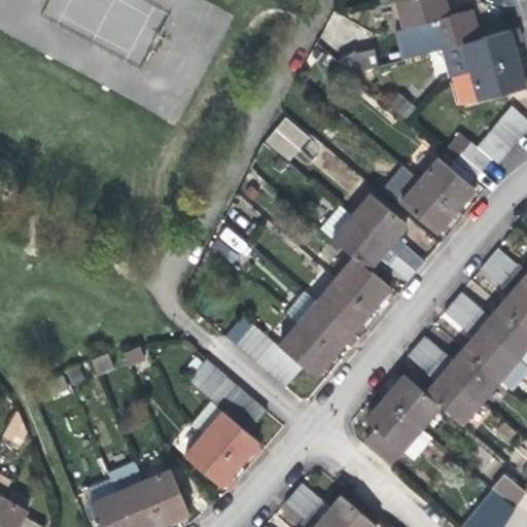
[(395,0),(403,28),(449,15),(445,0),(395,0)]
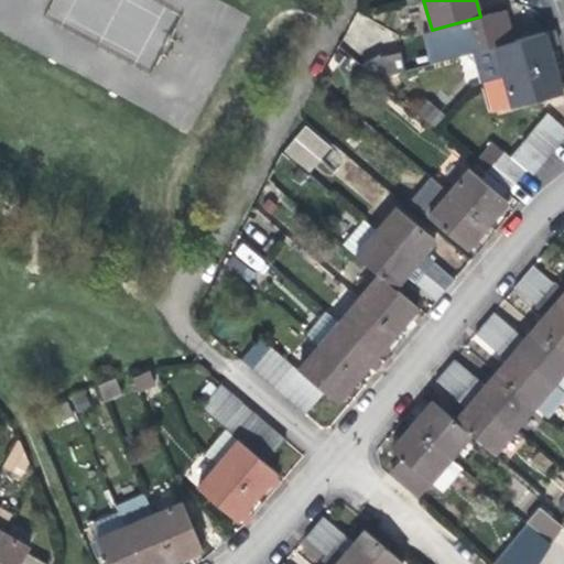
[(480,17),(432,30),(441,61),(475,51),(513,41),(509,22),(506,10),(480,17)]
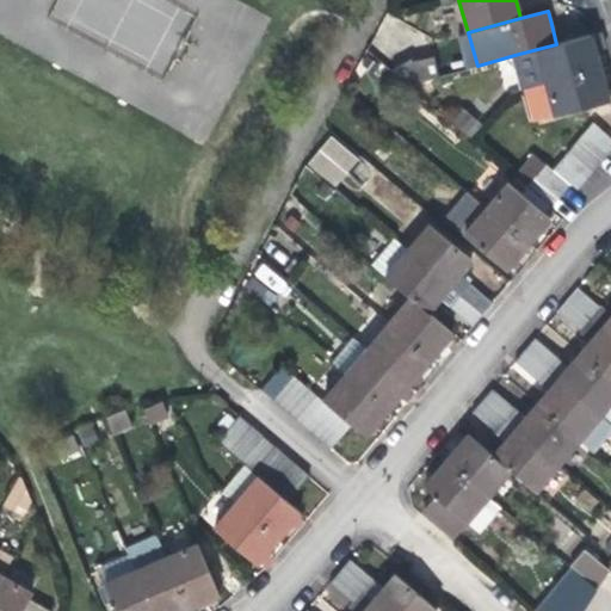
[(467,68),(477,66),(468,32),(458,35),(467,68)]
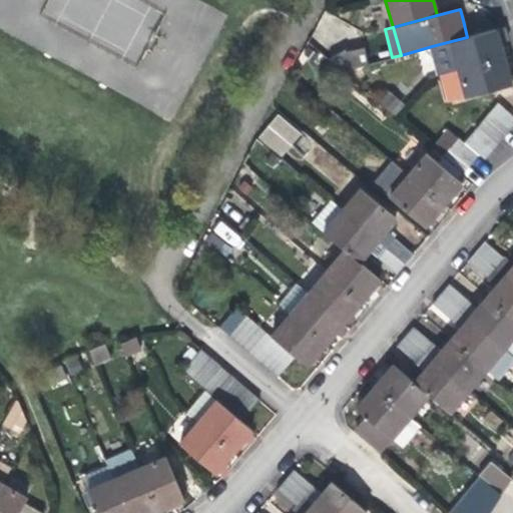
[(442,73),(503,56),(501,49),(500,42),(508,40),(504,27),(467,37),(432,46),(440,74),(442,73)]
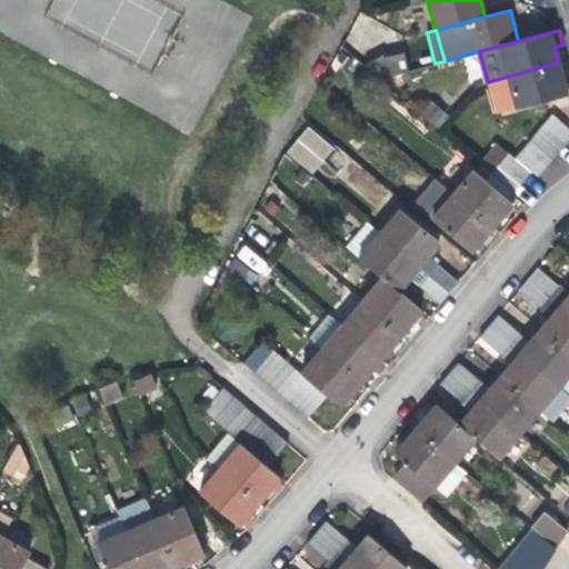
[(379,79),(409,70),(405,51),(383,57),(382,55),(363,66),(379,79)]
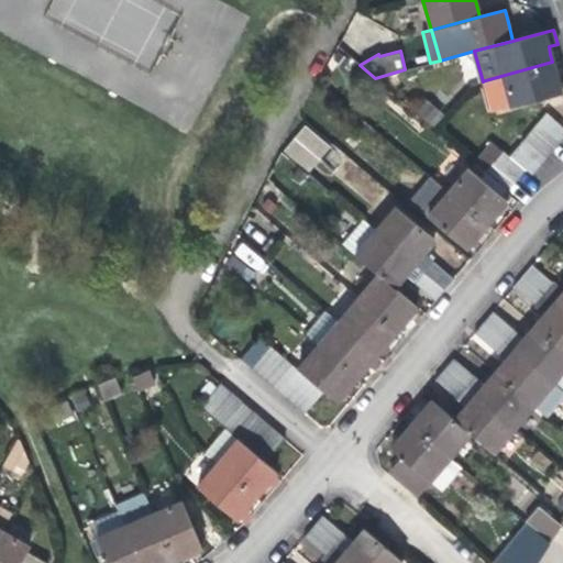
[(494,111),(561,92),(556,76),(552,62),(485,80),(494,111)]
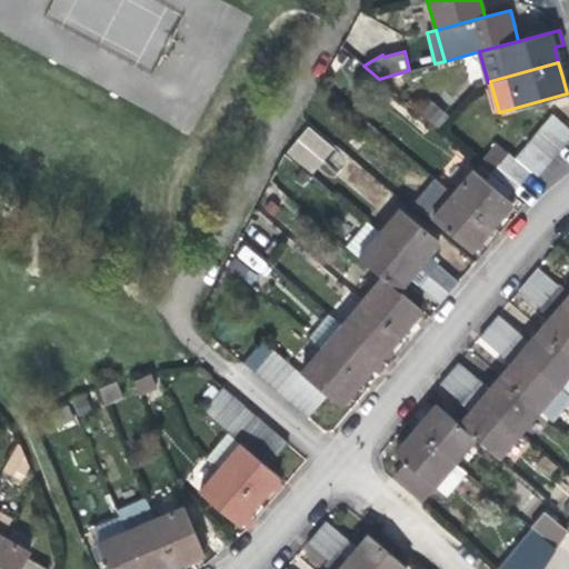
[(420,96),(409,112),(437,130),(448,113),(420,96)]
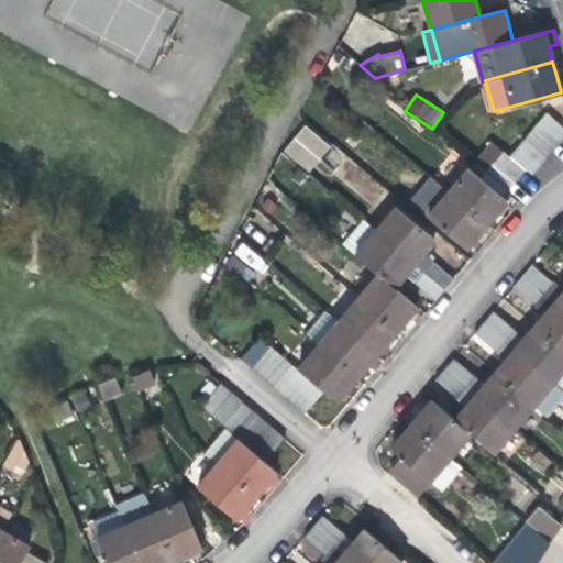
[(562,138),(562,125),(547,112),(538,123),(560,142),(562,138)]
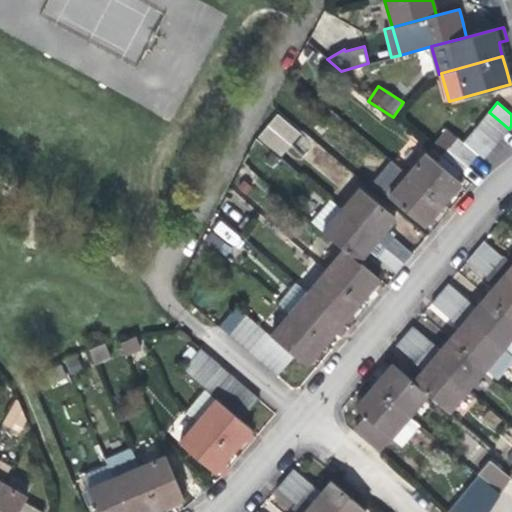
[(509,129),(489,112),(480,122),(501,139),(509,129)]
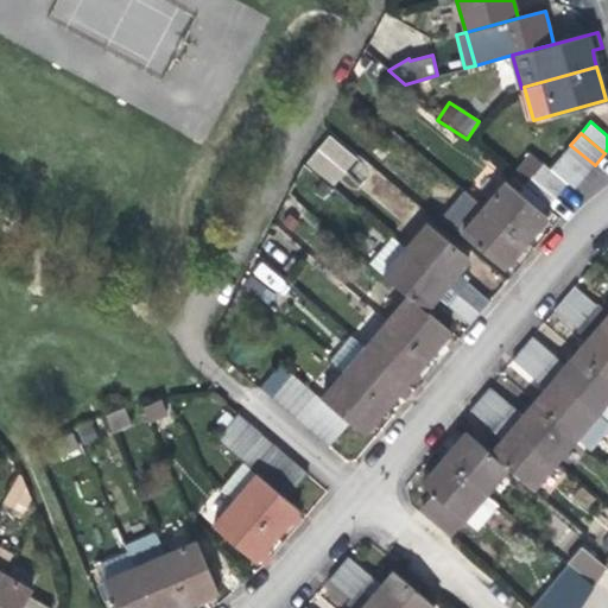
[(356,158),(329,134),(306,162),(334,185),(356,158)]
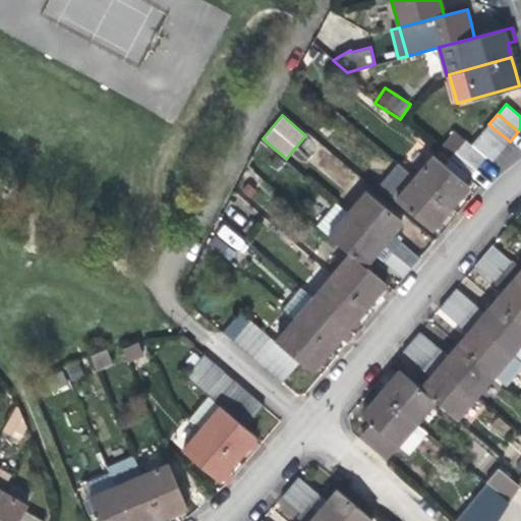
[(510,141),(488,124),(480,134),(501,152),(510,141)]
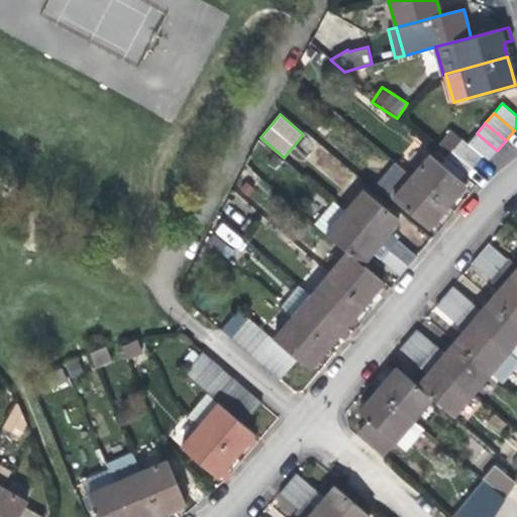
[(445,159),(453,148),(461,139),(451,131),(435,149),(445,159)]
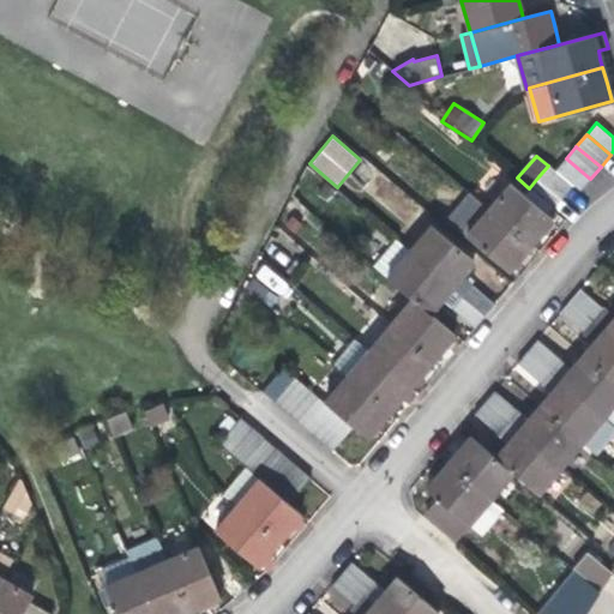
[(590,179),(566,158),(555,170),(573,185),(581,191),(590,179)]
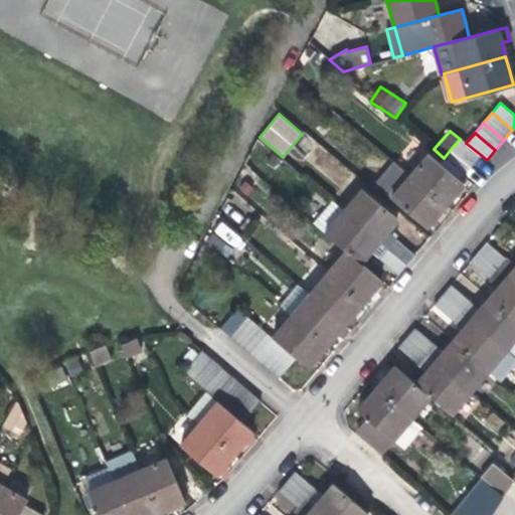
[(460,139),(452,148),(472,165),(481,155),(466,143),(460,138),(460,139)]
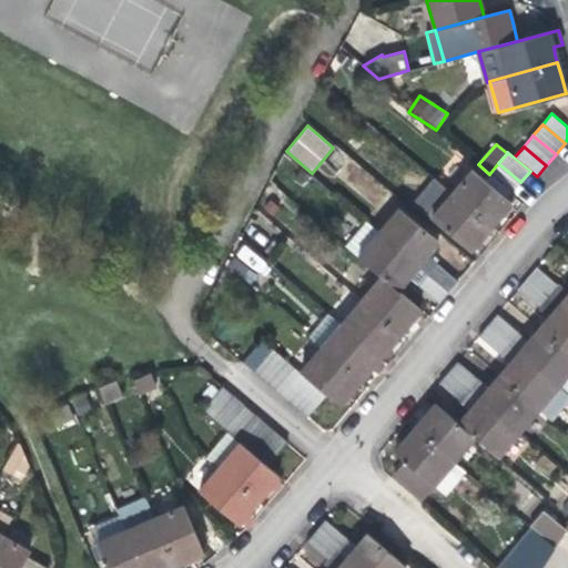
[(489,174),(485,179),(507,198),(520,182),(498,163),(489,174)]
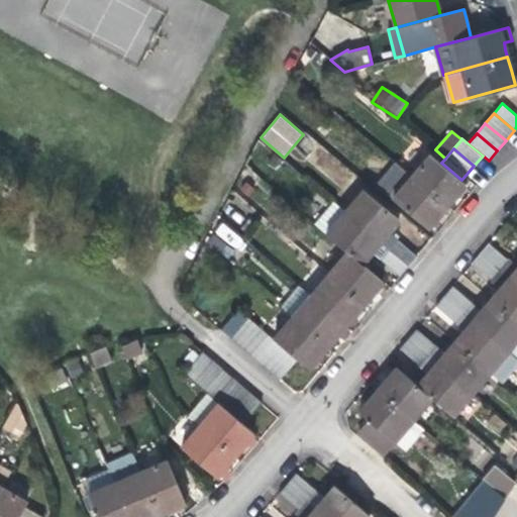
[(466,184),(461,180),(441,163),(430,153),(411,176),(447,206),(456,195),(466,184)]
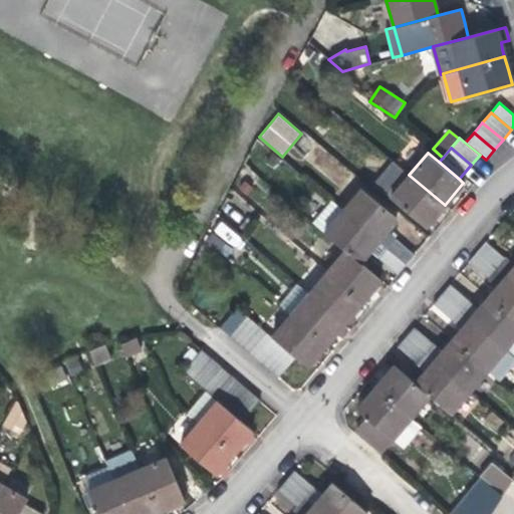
[(390,196),(409,175),(394,162),(375,183),(390,196)]
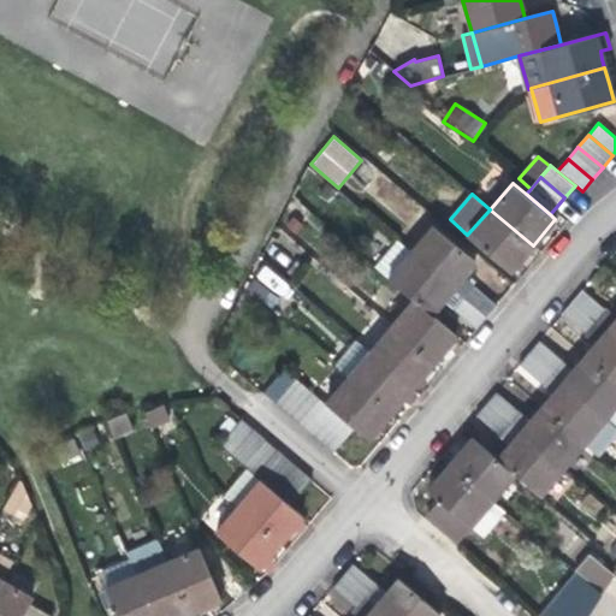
[(490,209),(467,235),(510,271),(521,259),(533,246),(490,209)]
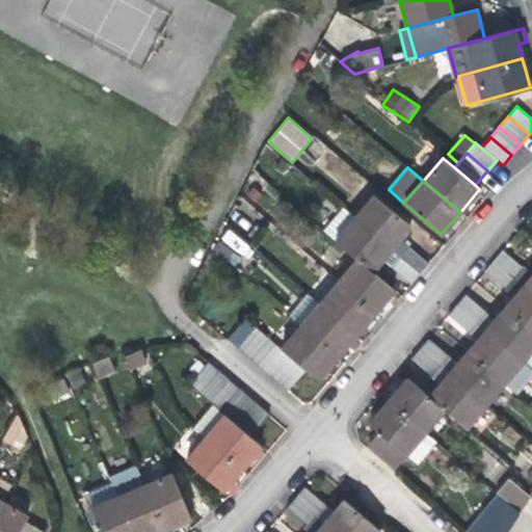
[(354,217),(392,248),(400,238),(410,225),(374,195),(354,217)]
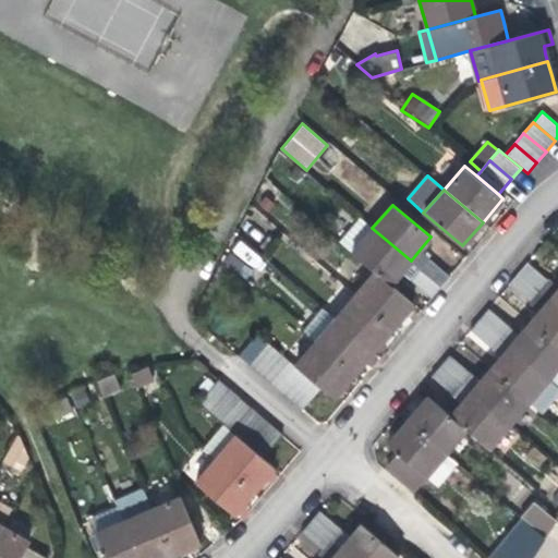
[(352,252),(372,228),(360,218),(339,241),(352,252)]
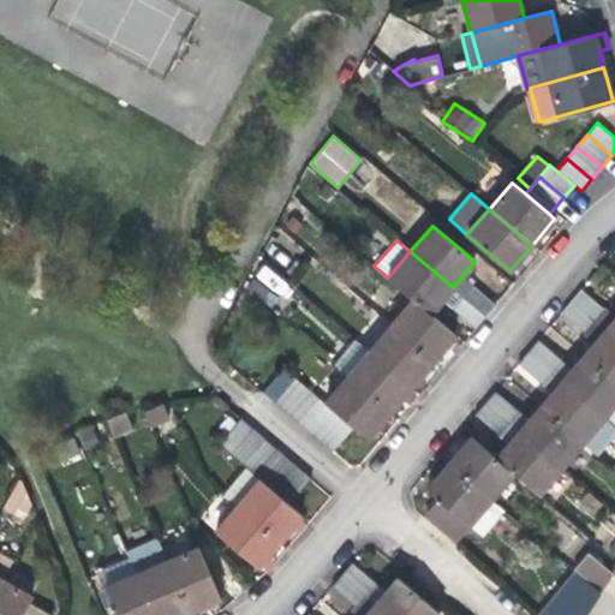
[(410,251),(388,278),(413,299),(430,314),(442,299),(453,287),(410,251)]
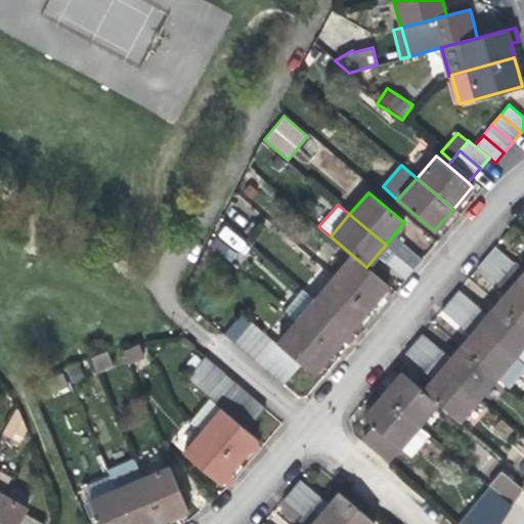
[(224,226),(212,239),(231,257),(244,244),(224,226)]
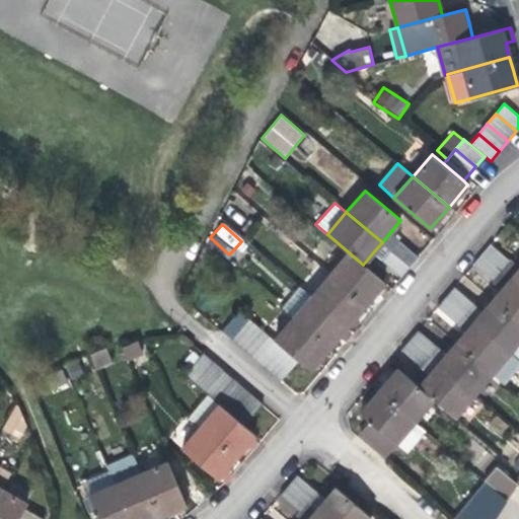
[(390,232),(382,242),(411,267),(414,263),(419,256),(390,232)]
